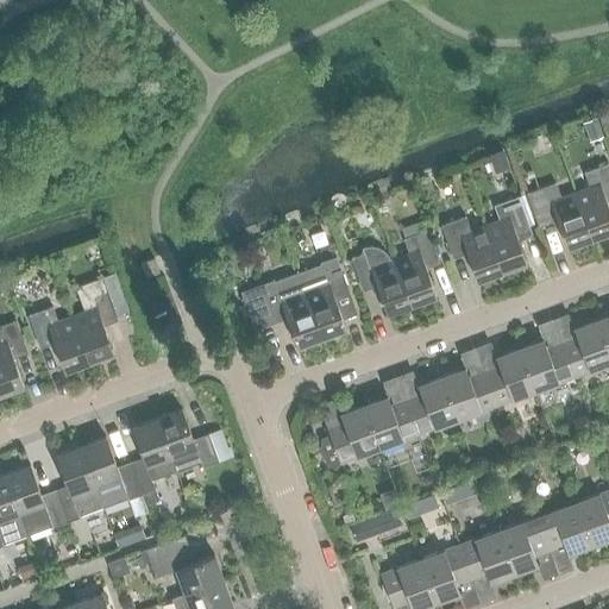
[(583,123),(590,143),(603,137),(596,118),(583,123)]
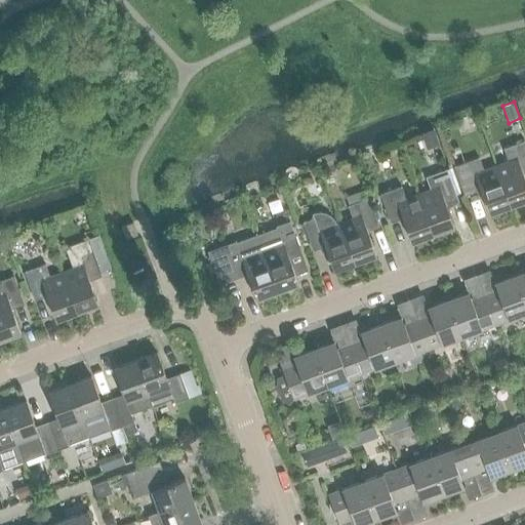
[(441,130),(448,127),(445,119),(438,122),(441,130)]
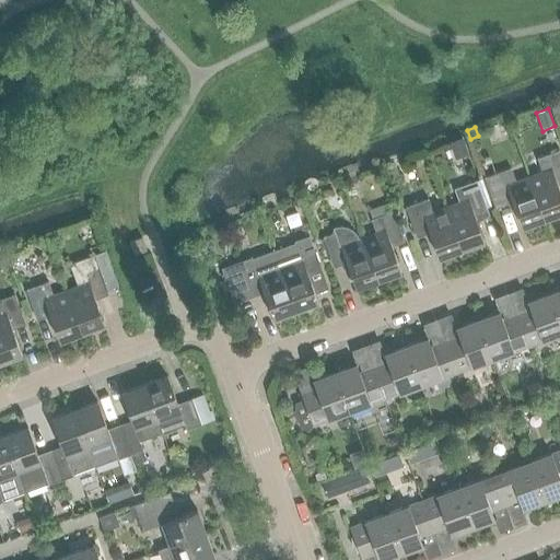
[(450,143),(454,155),(466,151),(462,138),(450,143)]
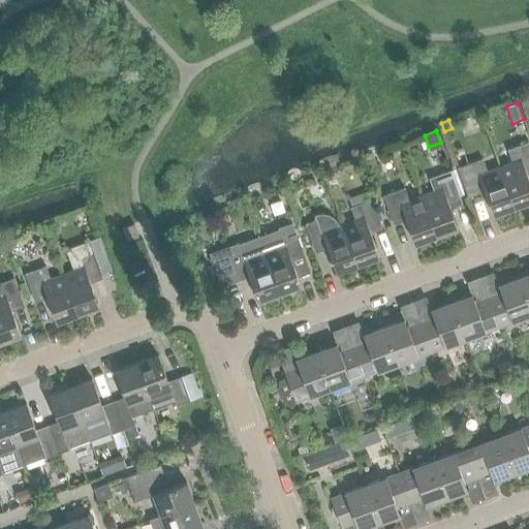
[(498,167),(514,208),(528,201),(528,184),(525,172),(528,169),(528,147),(528,143),(506,151),(511,163),(498,167)]
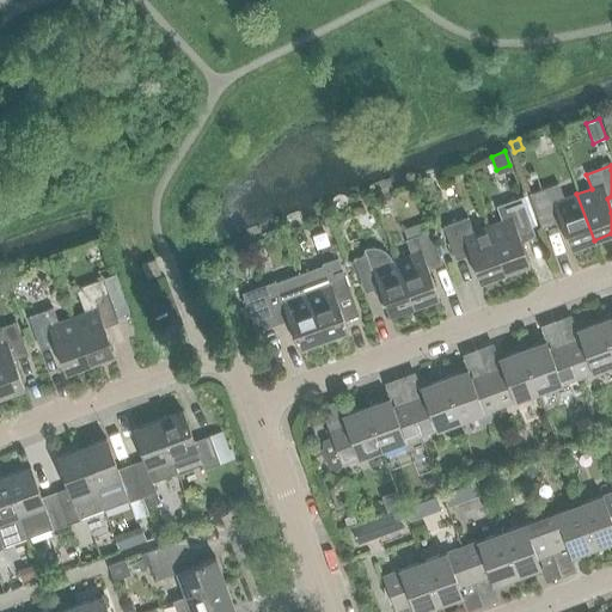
[(594,240),(576,194),(563,200),(557,184),(528,195),(539,224),(557,216),(569,249),(594,240)]
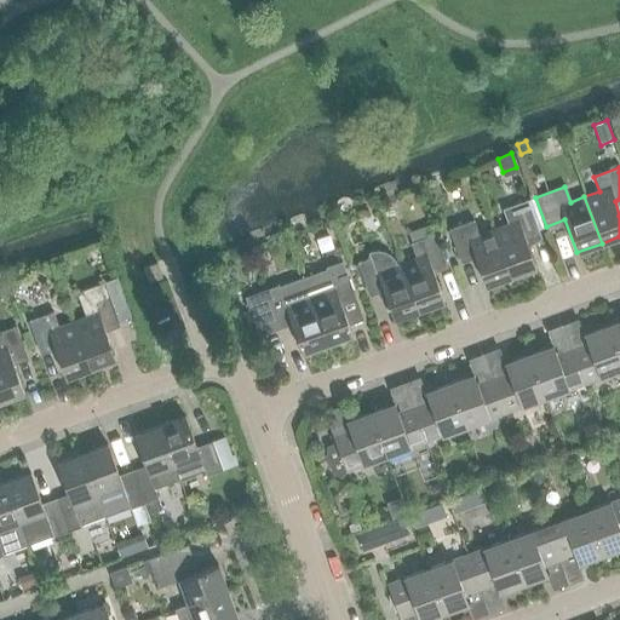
[(493,230),(510,276),(535,268),(523,235),(537,230),(527,201),(501,210),(507,225),(493,230)]
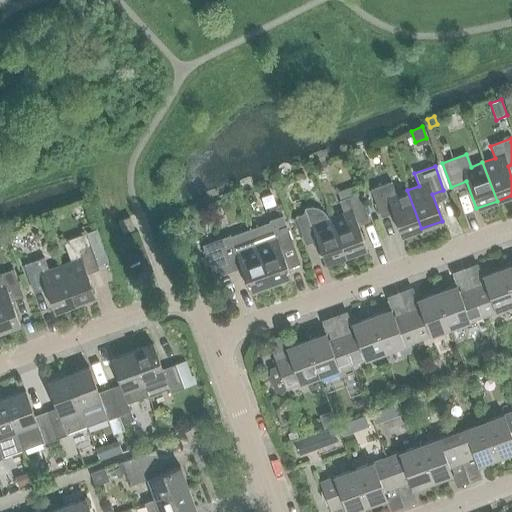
[(400,236),(421,228),(407,190),(395,194),(390,182),(370,190),(379,213),(390,209),(400,236)]
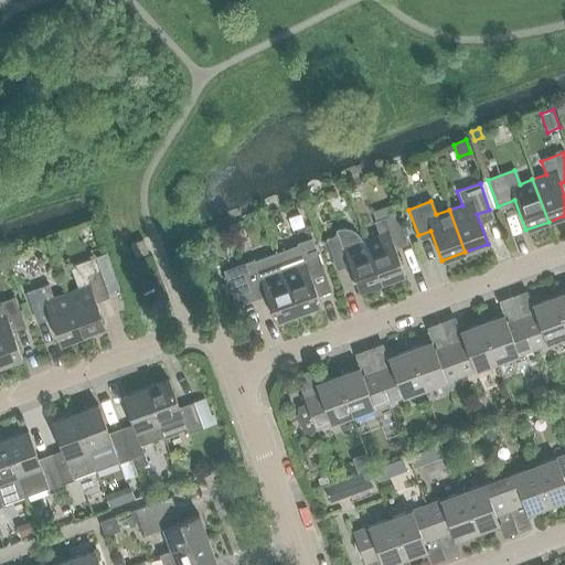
[(365,241),(381,283),(404,275),(393,245),(406,241),(396,214),(373,222),(379,235),(365,241)]
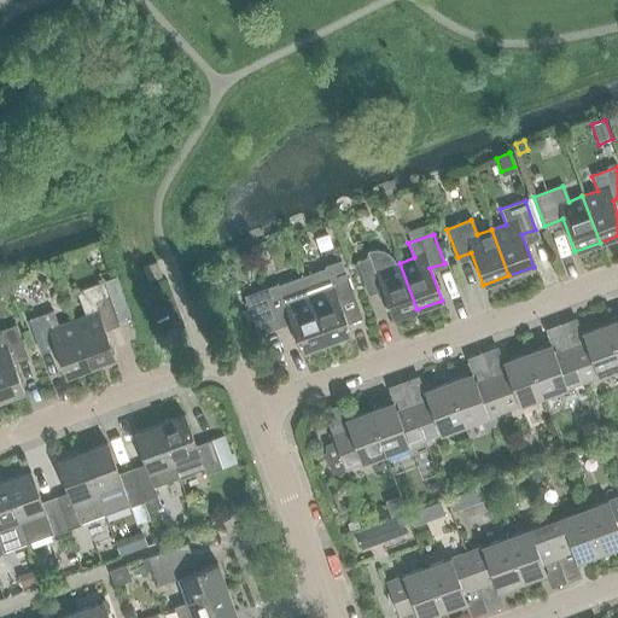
[(391,319),(417,309),(400,263),(395,264),(394,262),(392,260),(391,257),(390,256),(388,254),(385,252),(383,251),(380,250),(378,250),(375,250),(372,250),(369,251),(367,251),(369,257),(355,262),(366,291),(380,286),(391,319)]
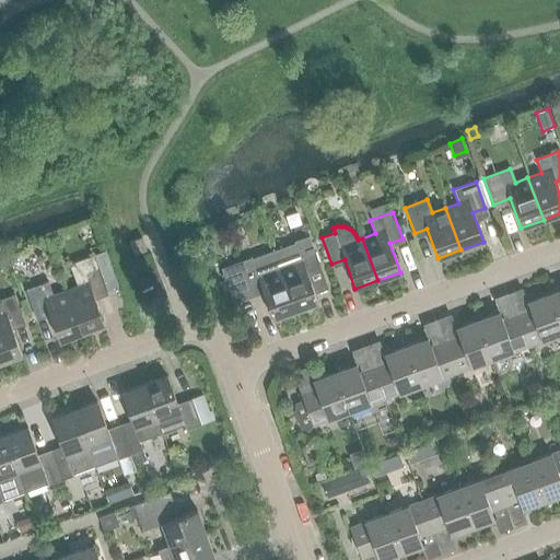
[(294,243),(272,252),(294,311),(317,302),(306,273),(319,268),(307,235),(293,241),(294,243)]
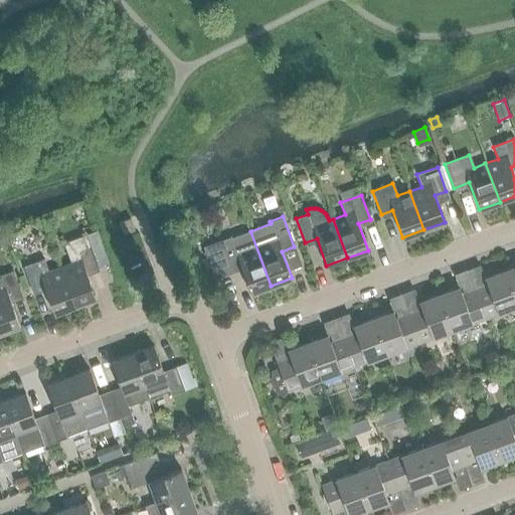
[(118,223),(122,234),(134,230),(130,219),(118,223)]
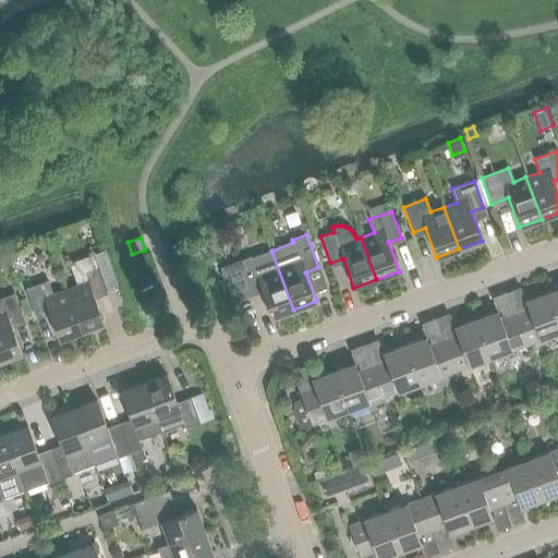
[(105,251),(102,251),(93,255),(105,288),(117,283),(105,251)]
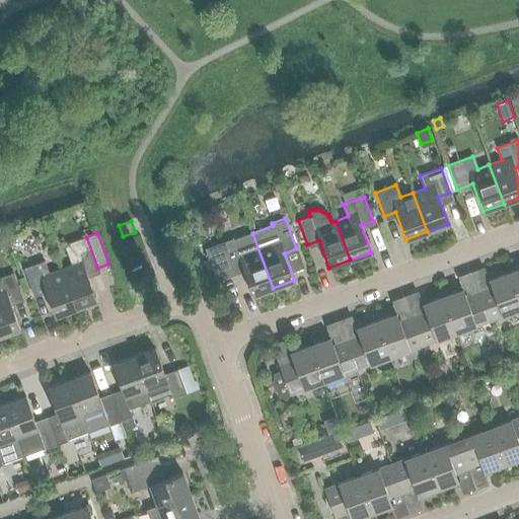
[(252,296),(273,288),(252,233),(240,237),(242,241),(216,250),(225,275),(242,269),(252,296)]
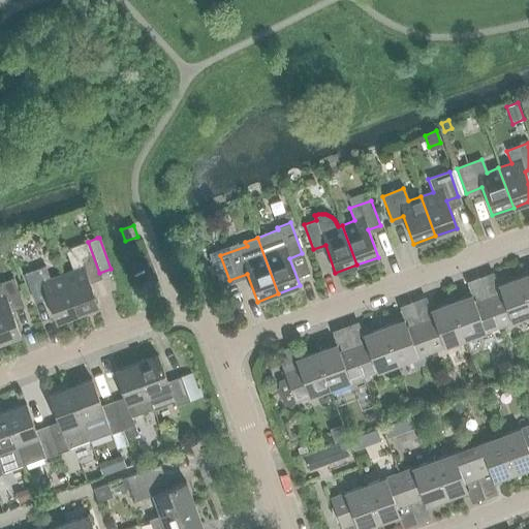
[(72,271),(62,275),(76,314),(98,307),(88,279),(99,275),(88,242),(64,250),(72,271)]
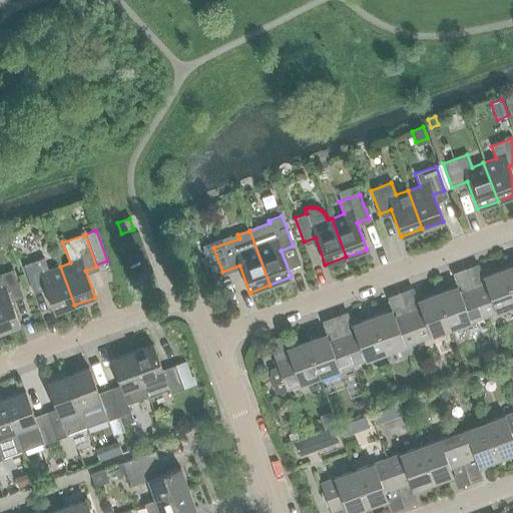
[(53,313),(74,305),(60,267),(48,271),(43,259),(23,267),(32,290),(43,286),(53,313)]
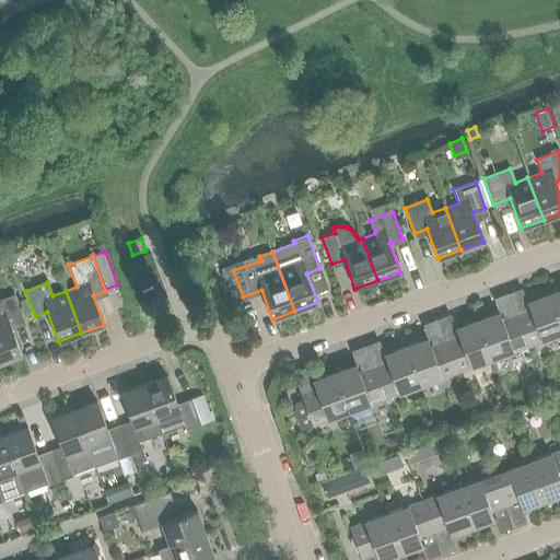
[(559,290),(548,294),(559,326),(559,290)]
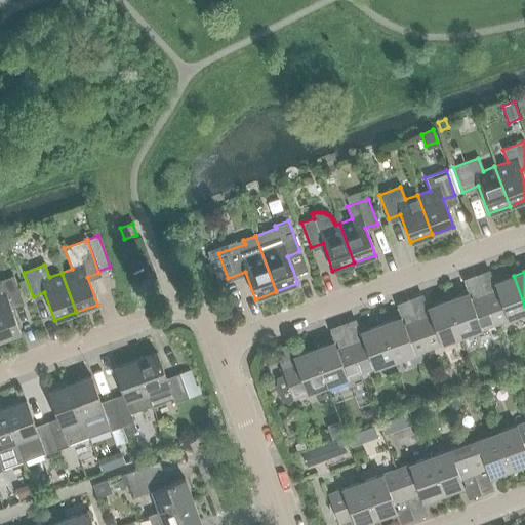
[(483,296),(494,325),(524,314),(524,306),(514,276),(493,284),(496,291),(483,296)]
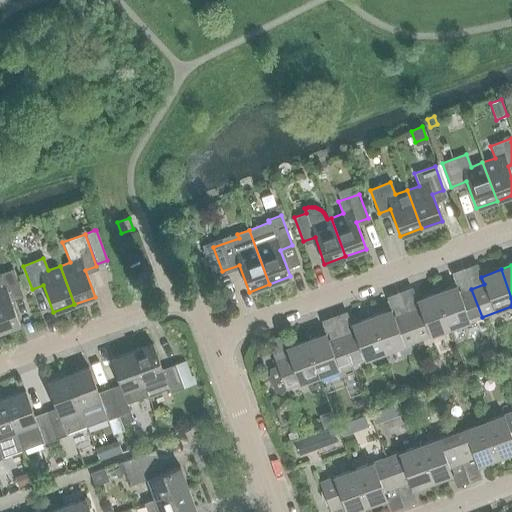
[(0,331),(19,325),(9,298),(21,293),(12,270),(0,273),(0,331)]
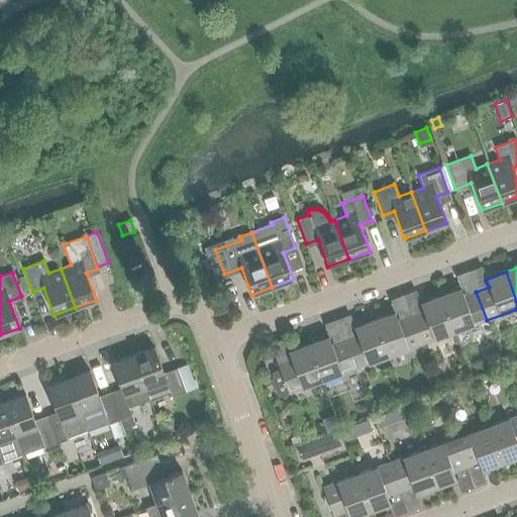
[(460,289),(440,296),(453,332),(487,320),(476,292),(463,297),(460,289)]
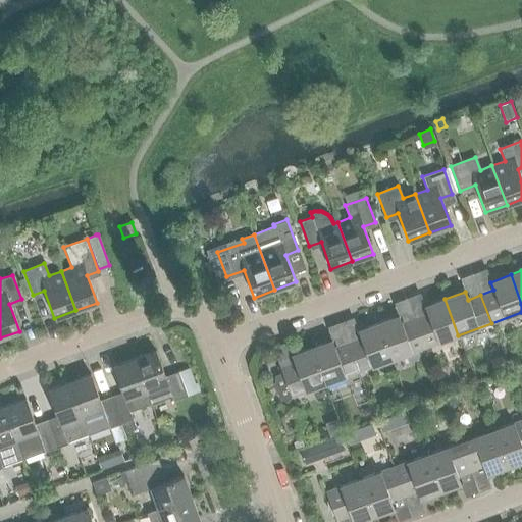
[(458,335),(445,299),(424,307),(427,314),(414,319),(424,348),(458,335)]
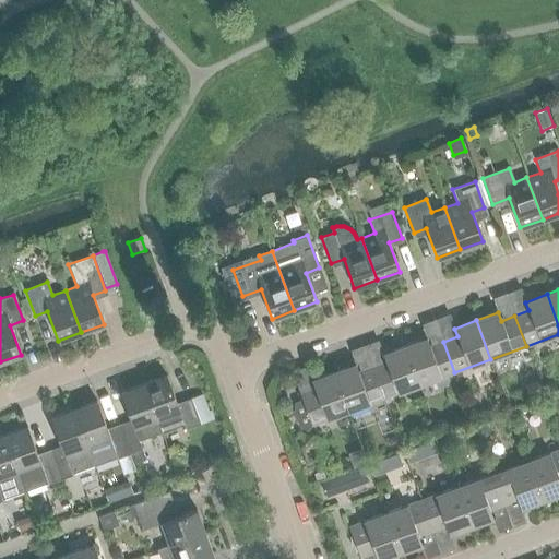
[(426,339),(404,346),(419,385),(454,372),(443,342),(429,347),(426,339)]
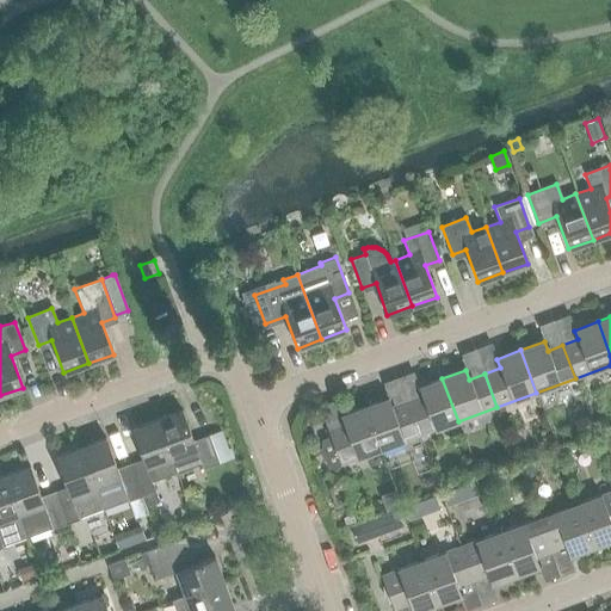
[(458,421),(442,378),(419,387),(421,396),(406,402),(419,436),(458,421)]
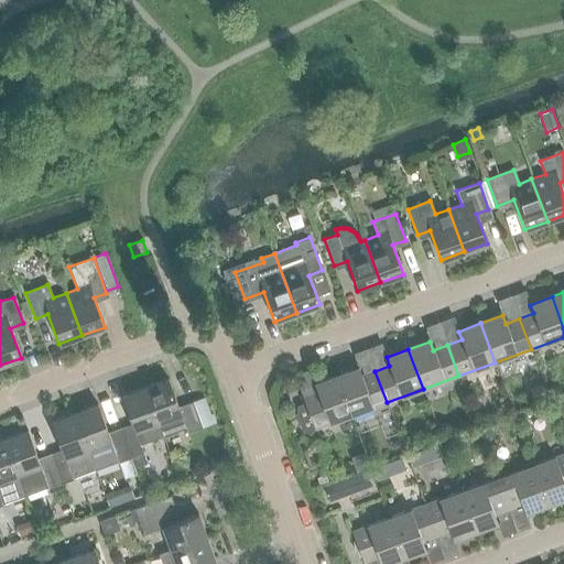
[(360,377),(357,368),(336,376),(350,415),(387,402),(375,371),(360,377)]
